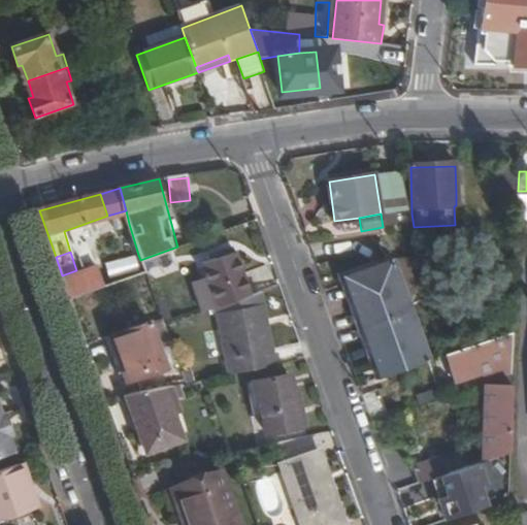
[(207,277),(192,283),(202,313),(215,308),(253,295),(237,253),(202,264),(207,277)]
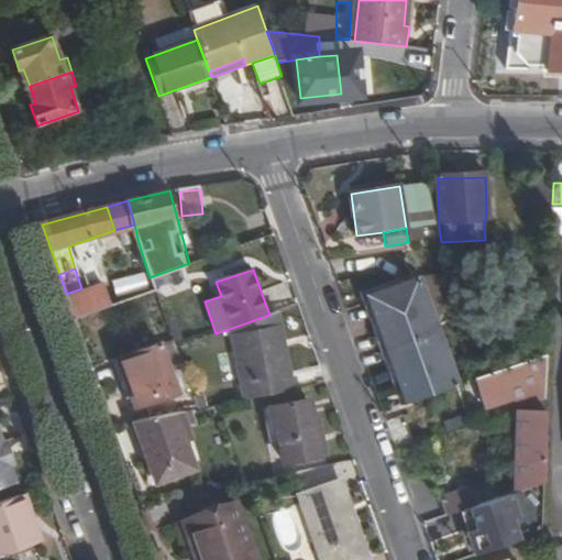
[(147,272),(133,276),(141,297),(156,293),(150,277),(147,272)]
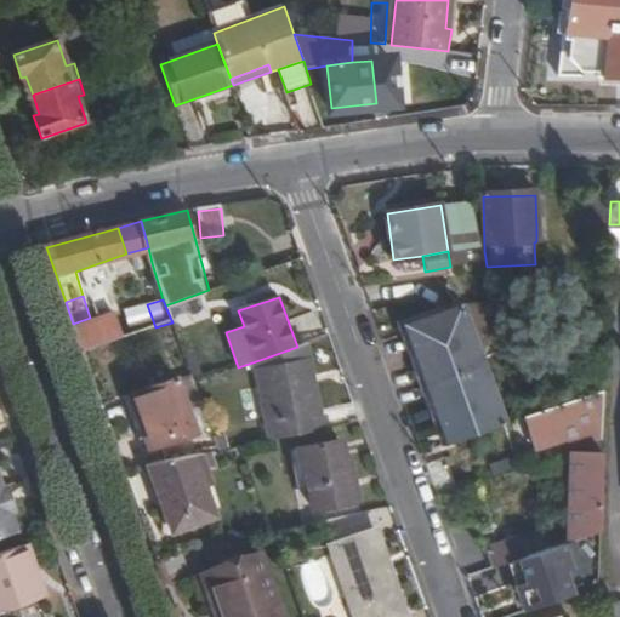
[(458,304),(402,324),(444,445),(506,422),(465,302),(458,304)]
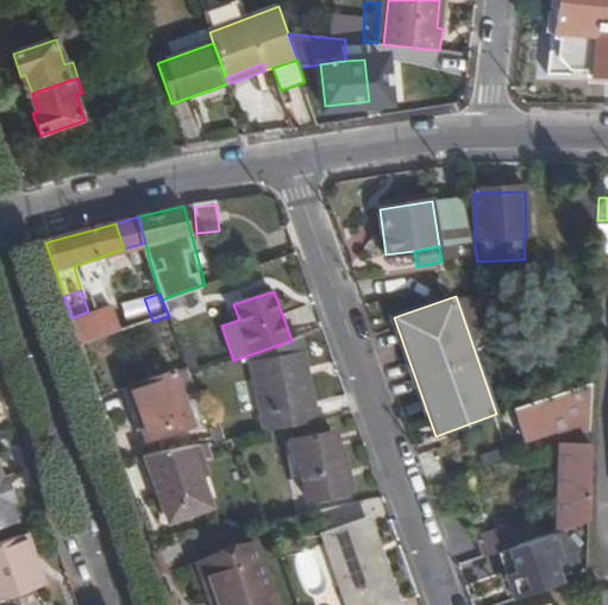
[(144,298),(74,322),(82,345),(152,321),(144,298)]
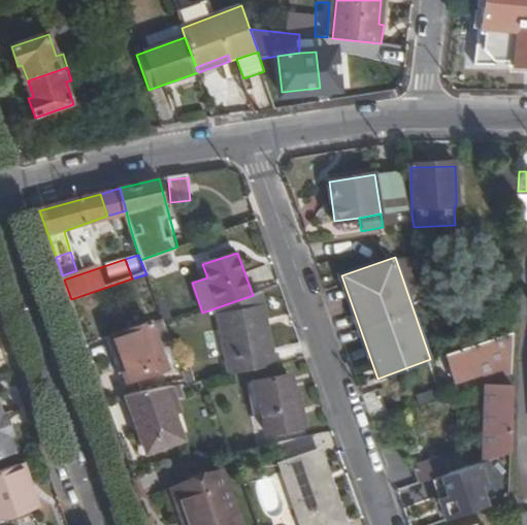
[(253,295),(215,308),(228,374),(277,365),(274,348),(271,348),(265,322),(268,321),(262,292),(253,295)]
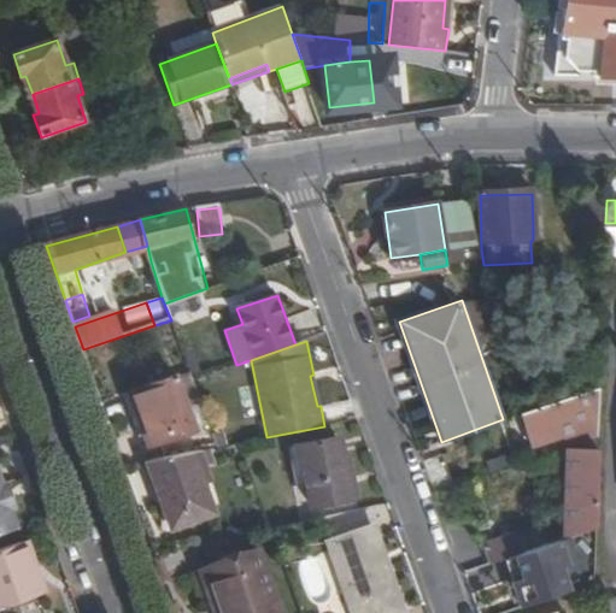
[(195,429),(176,376),(130,390),(151,443),(195,429)]
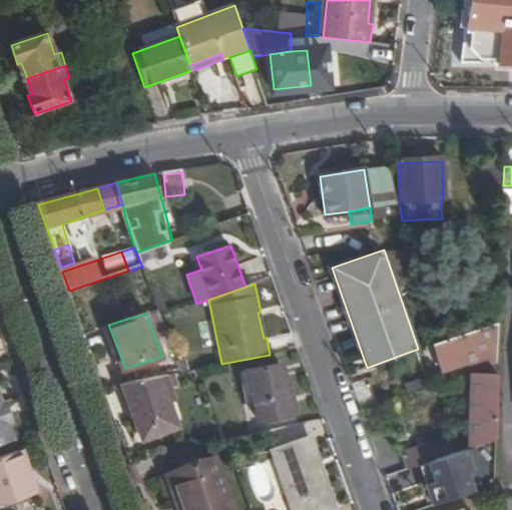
[(461,358),(467,356),(472,374),(498,374),(499,322),(431,344),(440,372),(463,364),(461,358)]
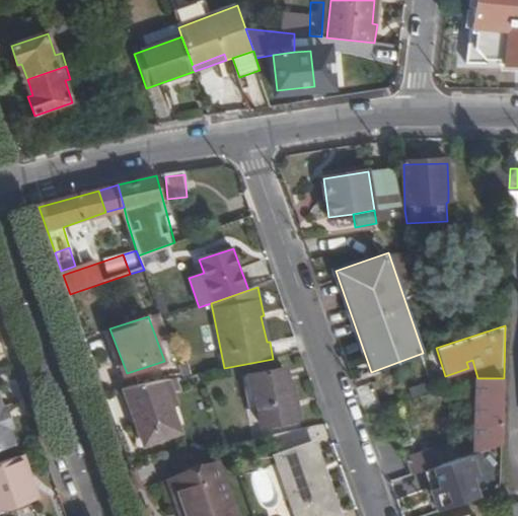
[(254,397),(260,396),(265,428),(300,421),(295,387),(291,388),(288,369),(250,376),(254,397)]
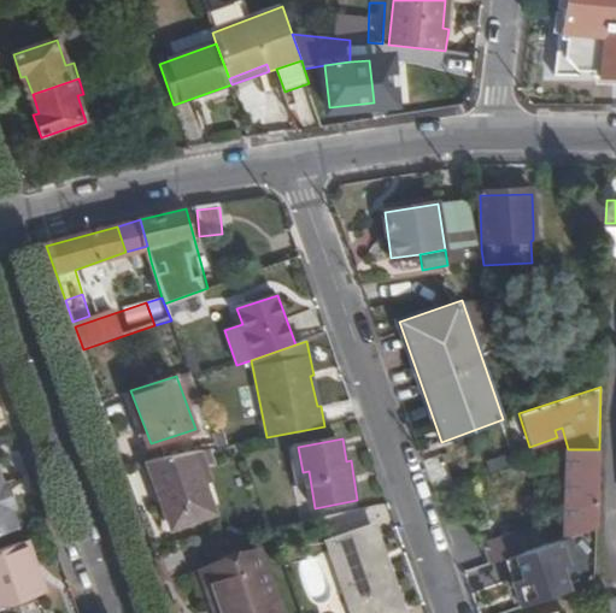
[(203,449),(193,451),(205,483),(213,479),(203,449)]
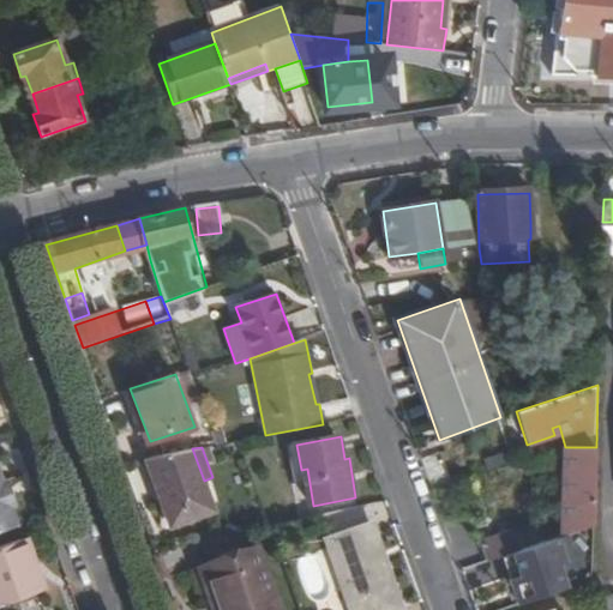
[(565,447),(563,447),(560,538),(594,526),(596,447),(565,447)]
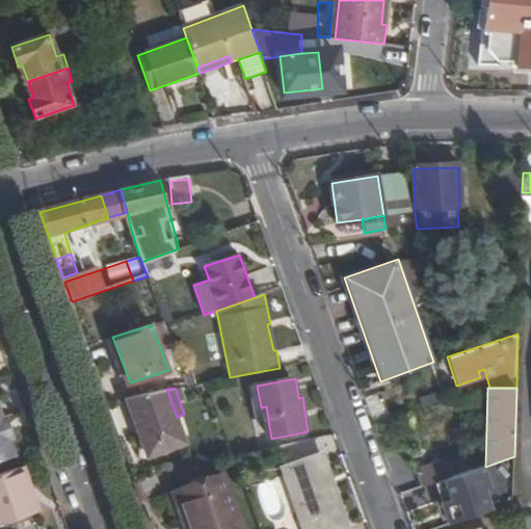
[(150,455),(186,443),(177,417),(166,389),(127,396),(150,455)]
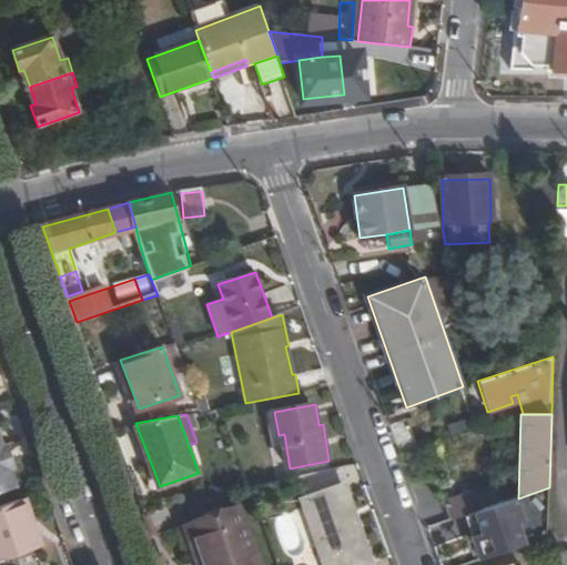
[(0,443),(0,490),(16,485),(0,443)]
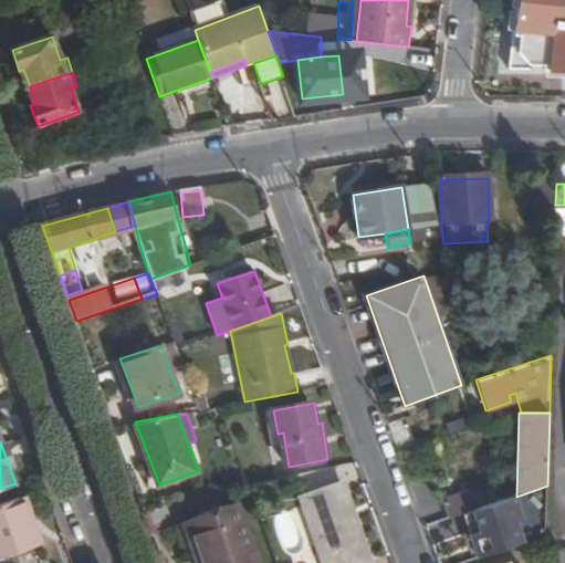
[(373,562),(345,483),(301,500),(323,562),(373,562)]
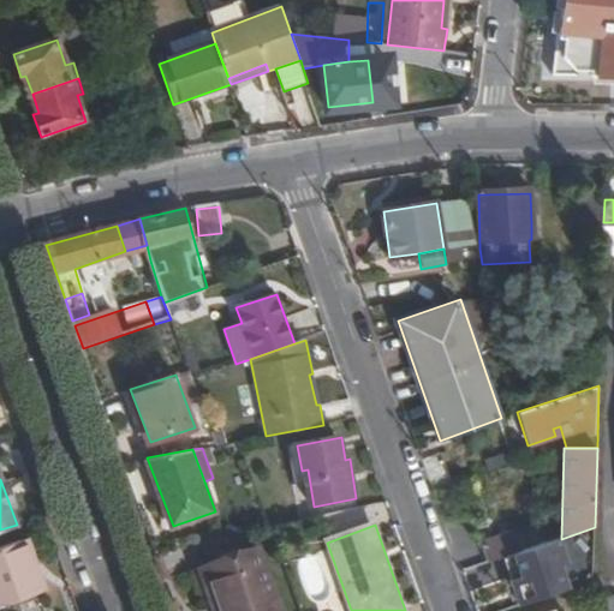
[(517,555),(511,557),(519,580),(512,582),(520,606),(594,580),(595,527),(561,539),(517,555)]
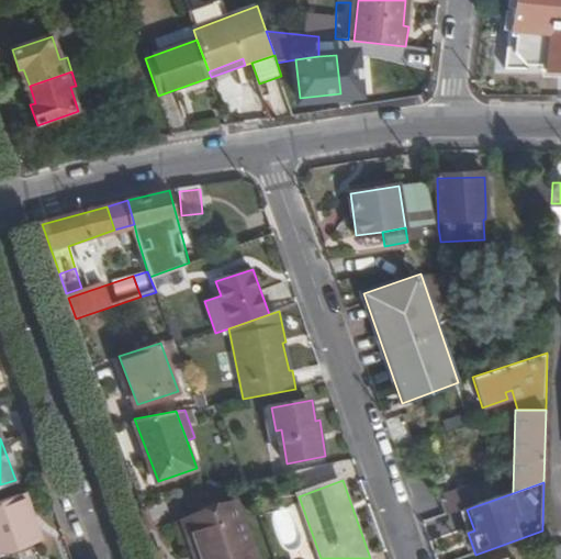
[(466,488),(437,499),(444,517),(467,510),(472,507),(466,488)]
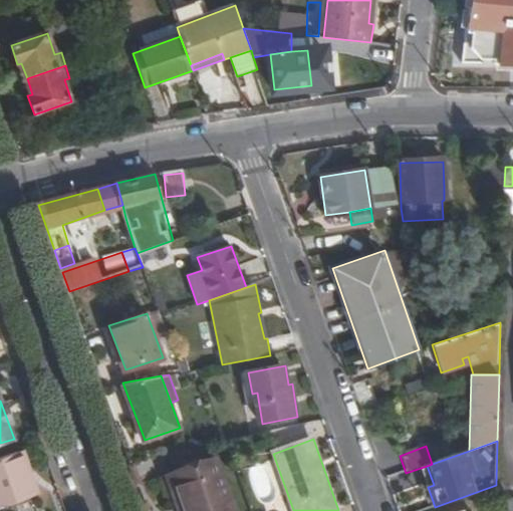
[(22,452),(17,454),(36,507),(41,506),(22,452)]
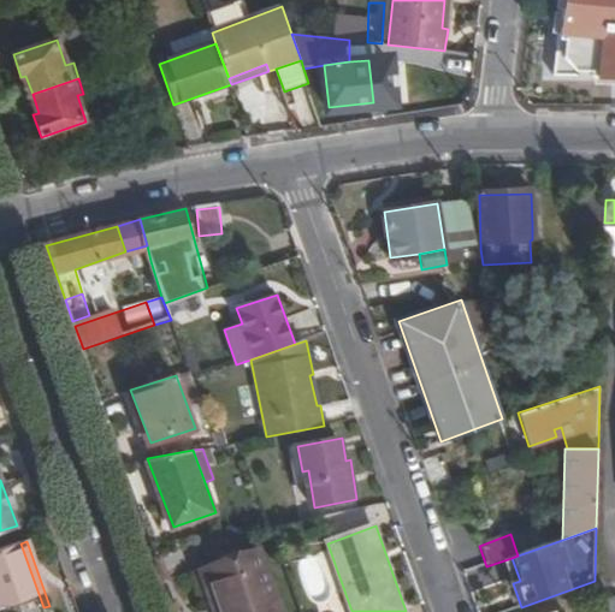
[(0,550),(0,611),(33,611),(43,607),(21,544),(0,550)]
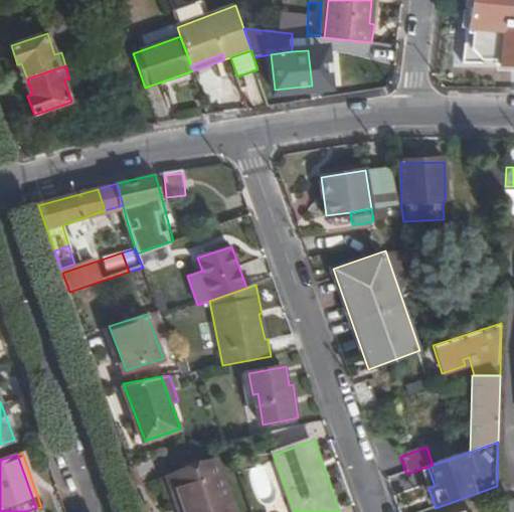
[(170,475),(183,511),(229,511),(211,461),(170,475)]
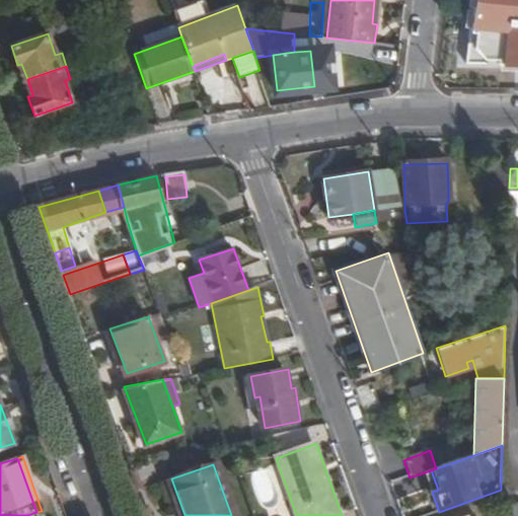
[(517,504),(501,504),(500,515),(517,515),(517,504)]
